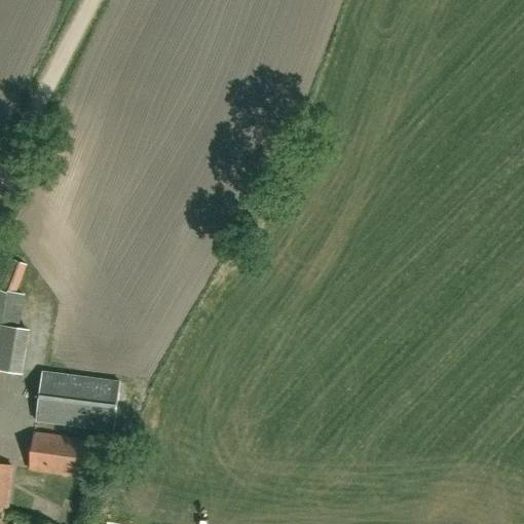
[(0,289),(12,294),(25,264),(3,256),(0,264),(0,289)]
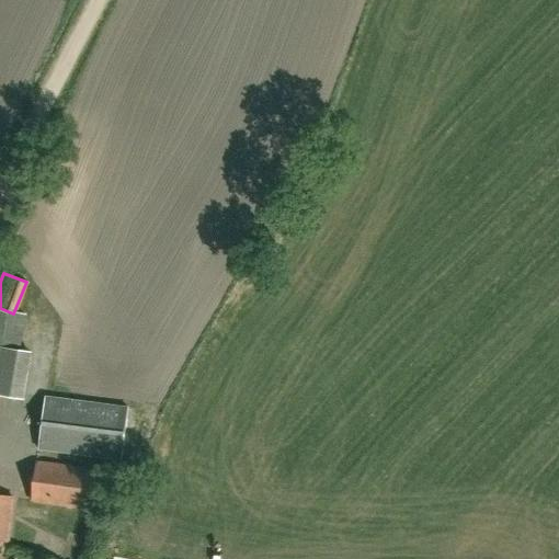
[(0,394),(21,397),(24,380),(29,350),(18,348),(24,317),(0,311),(0,394)]
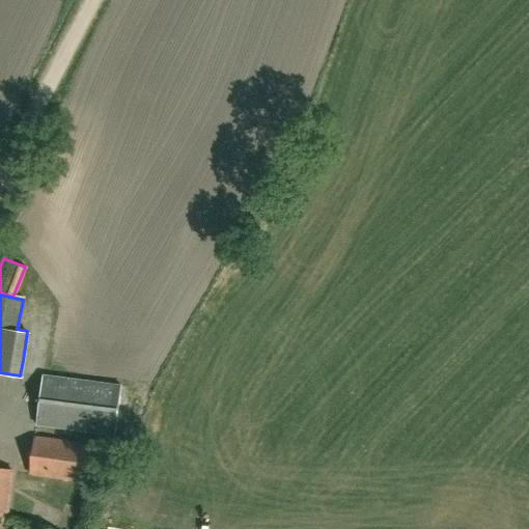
[(112,434),(119,383),(40,373),(33,424),(112,434)]
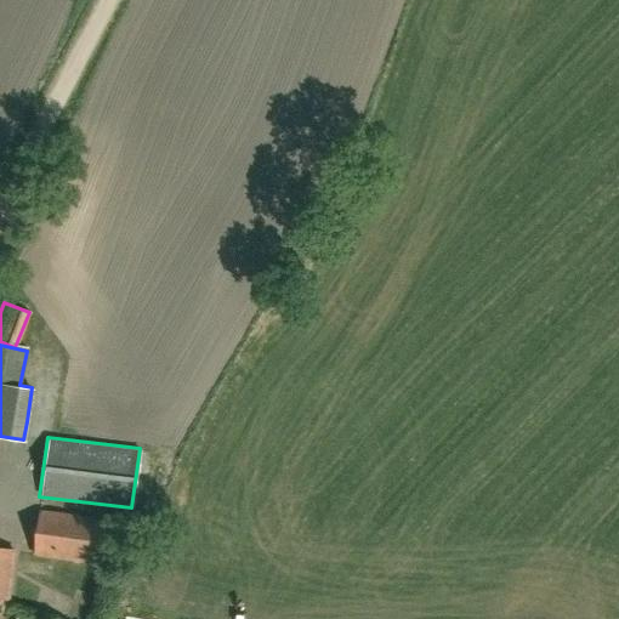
[(104,561),(109,517),(39,509),(34,552),(104,561)]
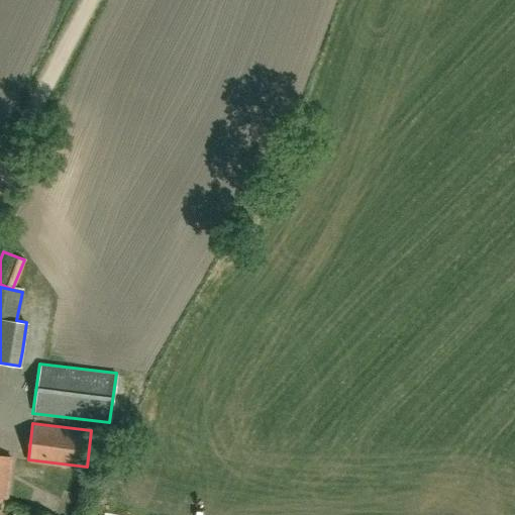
[(5,497),(10,456),(0,454),(0,497),(5,497)]
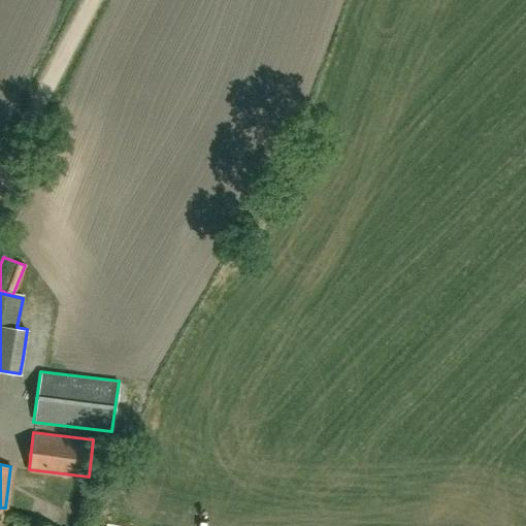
All buildings are outlined.
